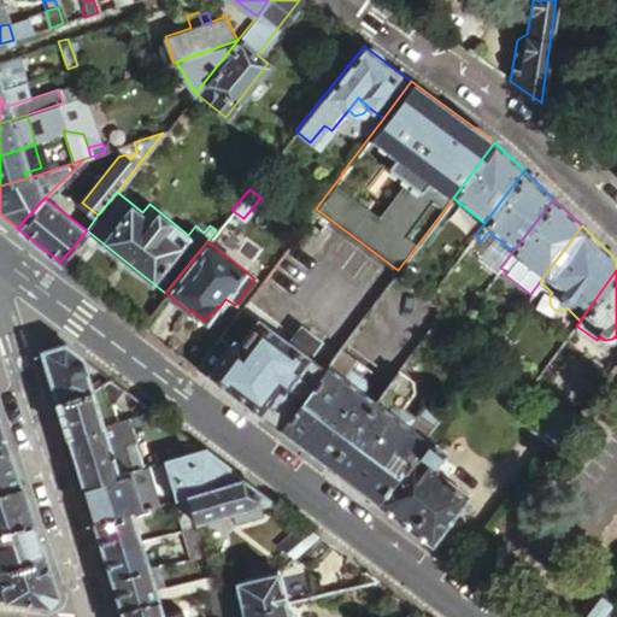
[(241,307),(197,368),(278,429),(322,372),(307,362),(324,339),(301,322),(288,339),(259,317),(257,319),(241,307)]
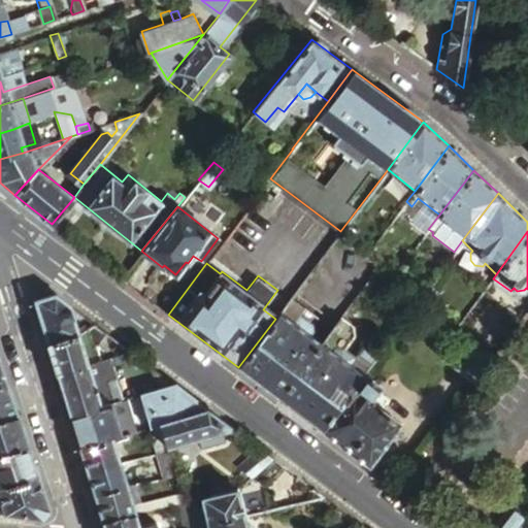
[(47,343),(78,334),(71,314),(75,310),(54,294),(34,299),(47,343)]
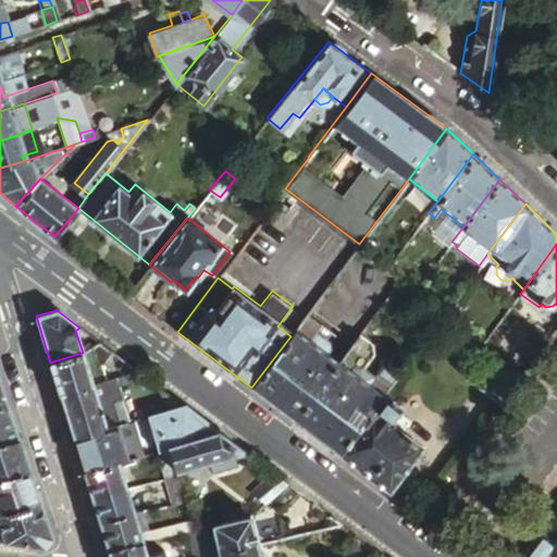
[(307,314),(291,336),(251,387),(295,420),(338,362),(329,355),(332,350),(331,343),(317,332),(321,325),(307,314)]
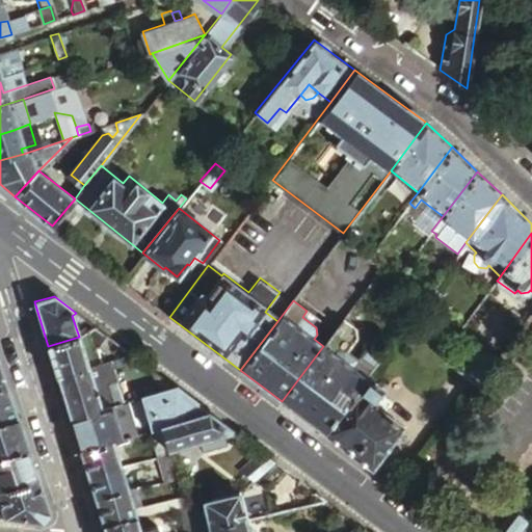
[(323,346),(282,401),(323,432),(365,376),(341,358),(354,340),(355,329),(343,320),(323,346)]
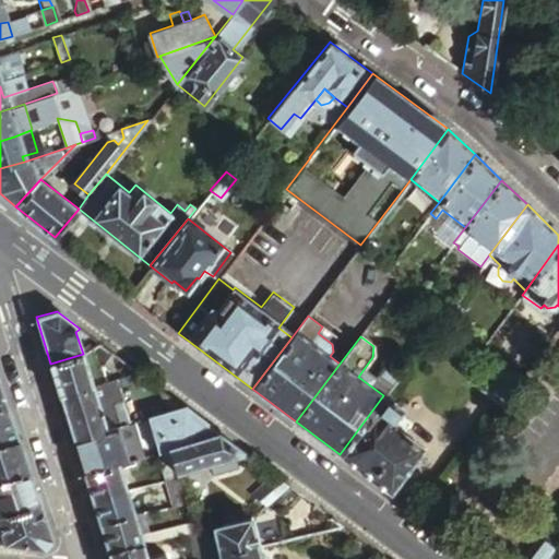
[(61,396),(93,387),(85,361),(107,349),(98,343),(83,354),(50,364),(61,396)]
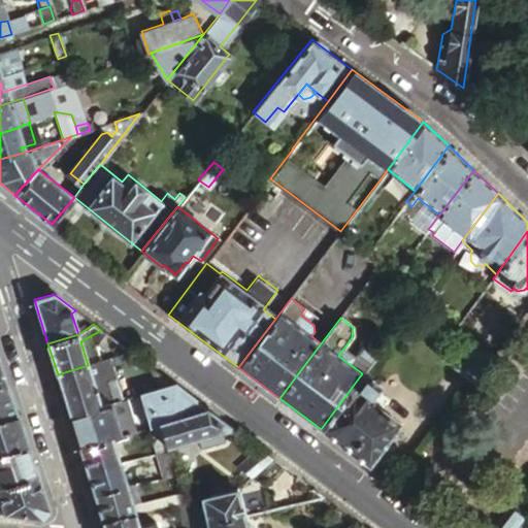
[(80,341),(88,365),(131,353),(101,330),(80,341)]
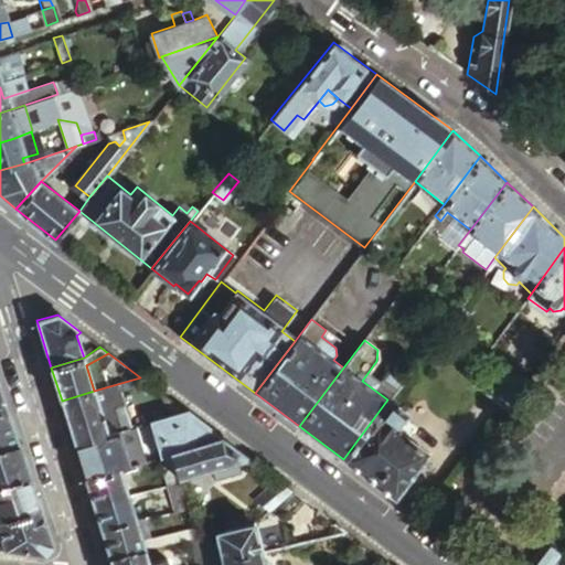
[(74,445),(109,434),(119,432),(131,427),(123,401),(120,392),(149,383),(140,377),(94,391),(62,401),(74,445)]
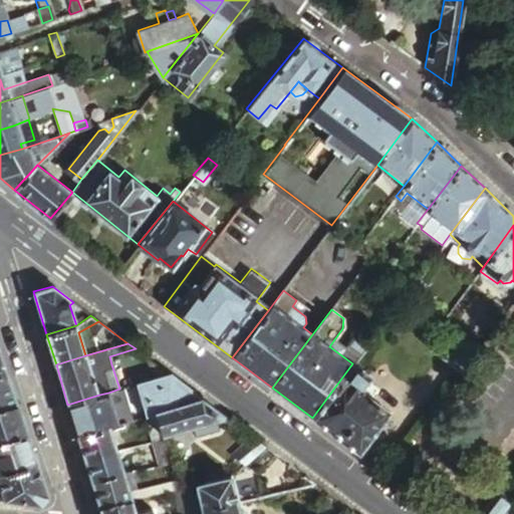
[(140,382),(142,382),(170,374),(151,360),(135,365),(140,382)]
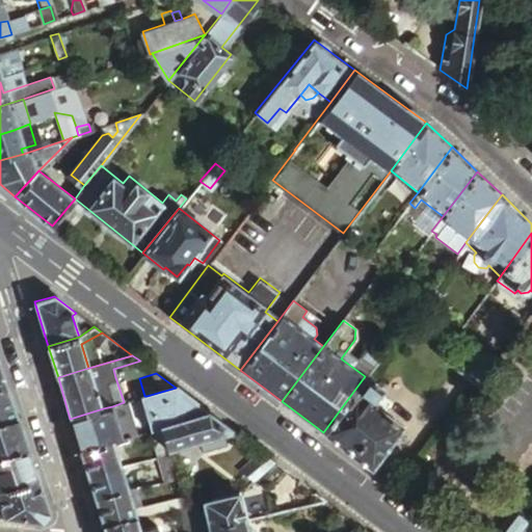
[(383,389),(367,375),(365,376),(323,432),(372,469),(404,426),(374,403),(383,389)]
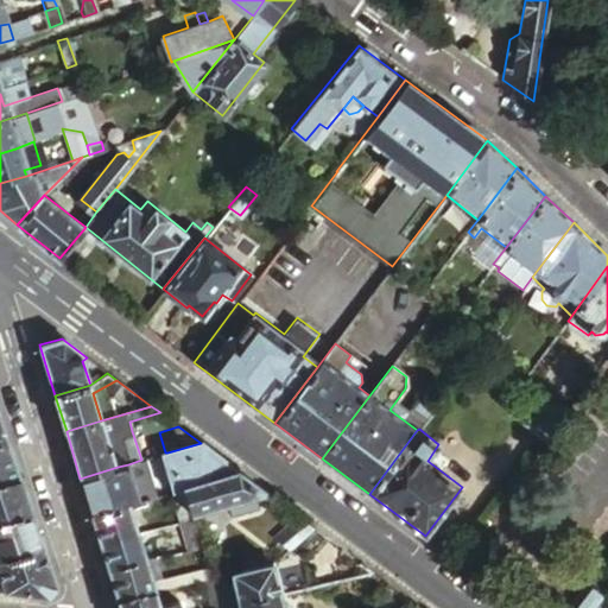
[(10,444),(0,443),(0,486),(21,480),(10,444)]
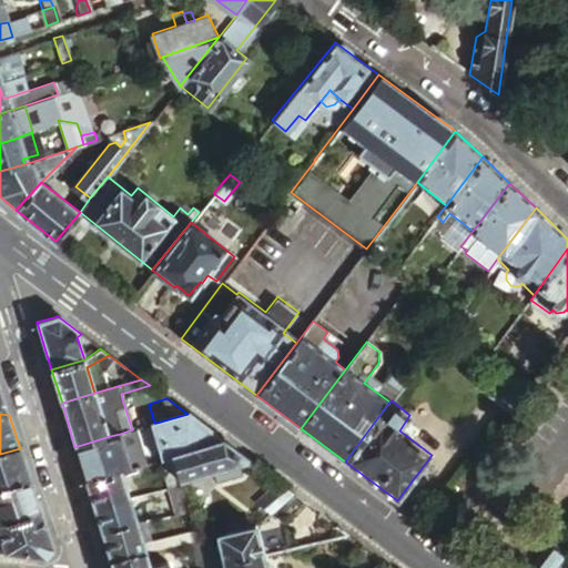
[(166,457),(173,455),(223,440),(188,414),(156,423),(166,457)]
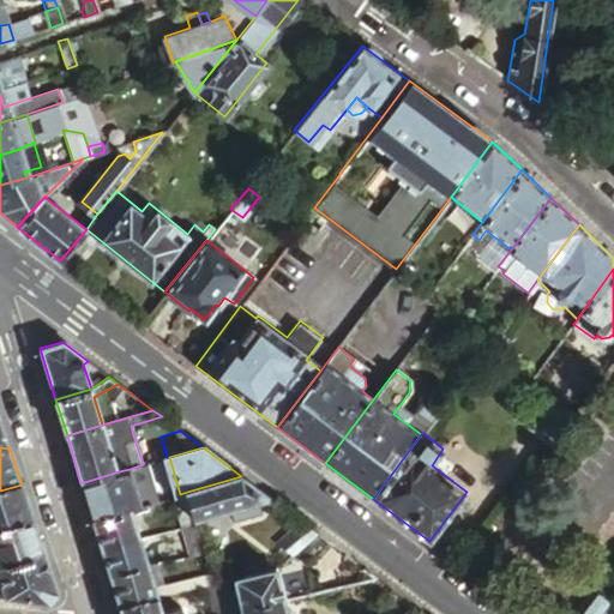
[(92,521),(131,509),(166,499),(162,487),(126,498),(119,471),(80,483),(92,521)]
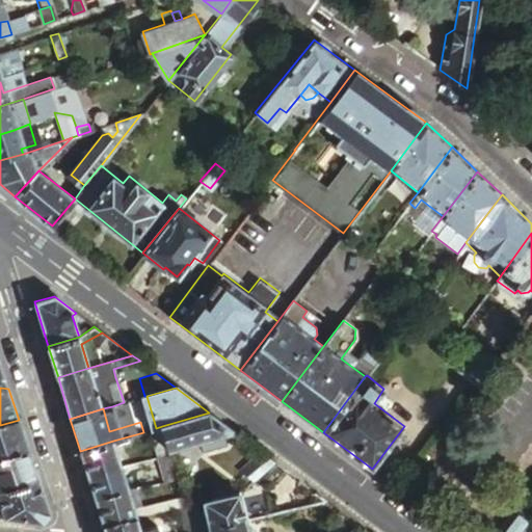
[(230,428),(209,413),(162,426),(169,450),(200,442),(203,450),(225,444),(223,434),(231,432),(230,428)]
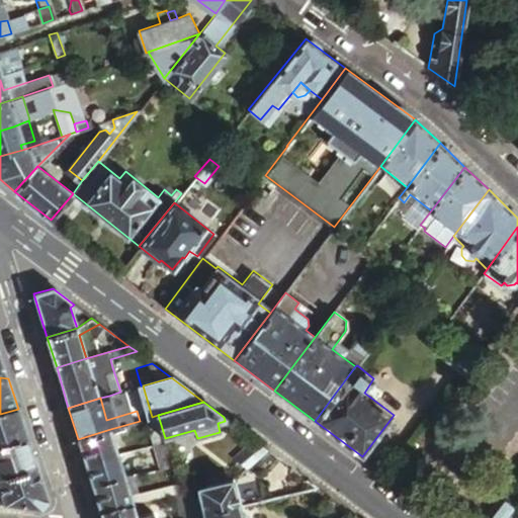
[(0,448),(28,439),(18,409),(0,414),(0,448)]
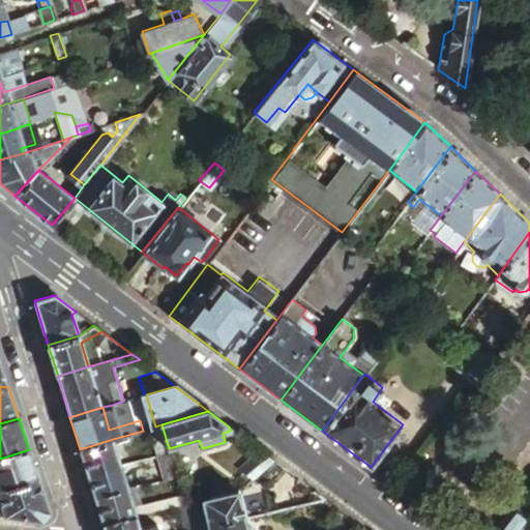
[(170,450),(169,448),(162,424),(155,427),(151,428),(158,453),(170,450)]
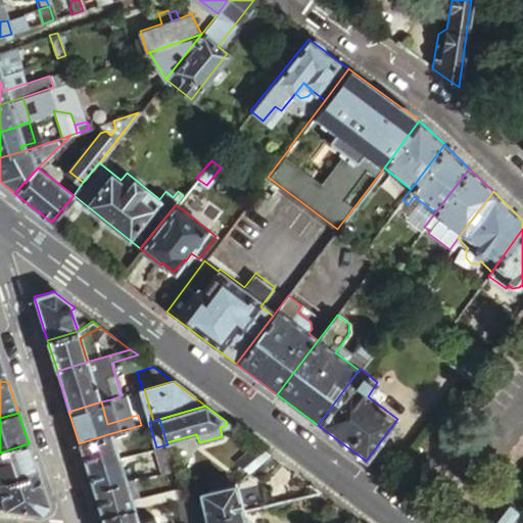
[(248,474),(264,463),(272,456),(239,431),(227,448),(240,459),(236,465),(248,474)]
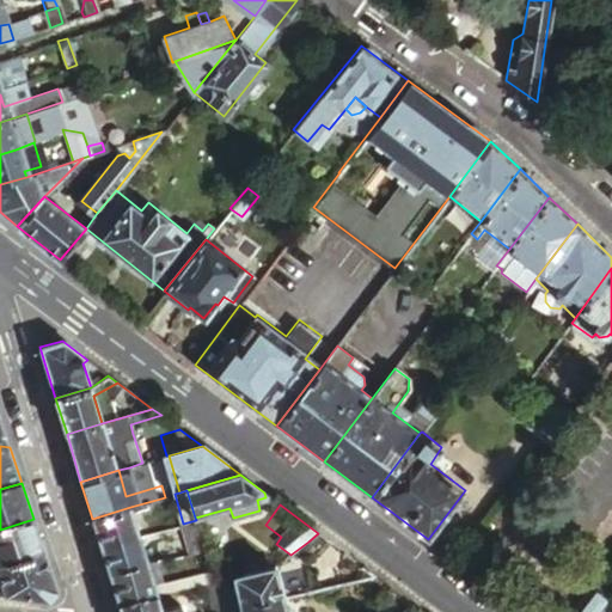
[(139,537),(130,507),(92,519),(102,549),(139,537)]
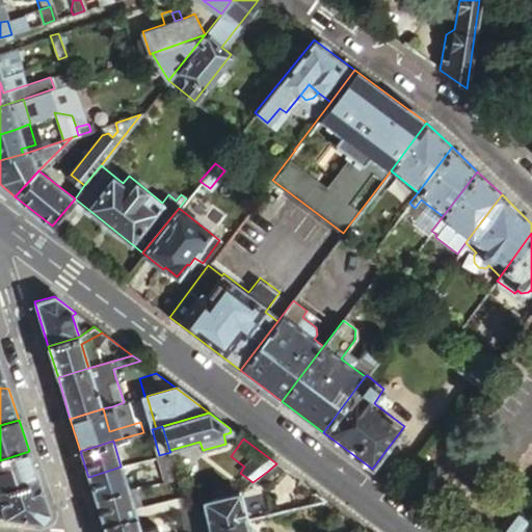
[(0,460),(0,491),(38,479),(29,451),(0,460)]
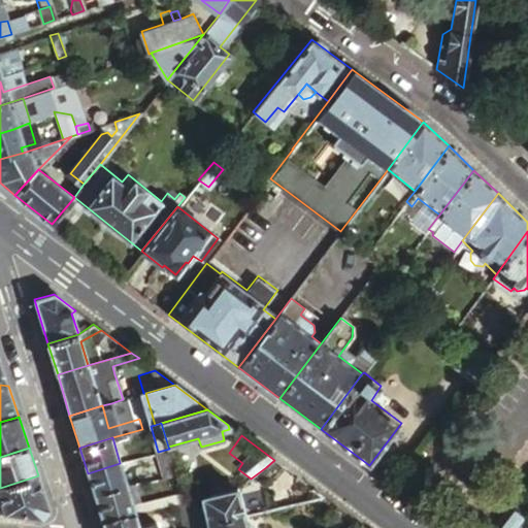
[(165,477),(176,474),(169,449),(158,452),(165,477)]
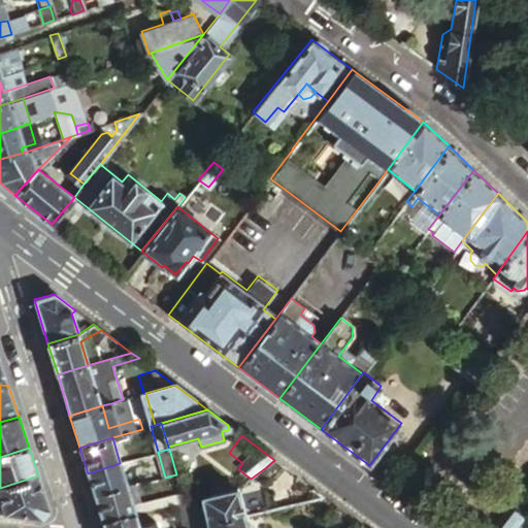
[(274,460),(266,467),(272,472),(282,465),(274,460)]
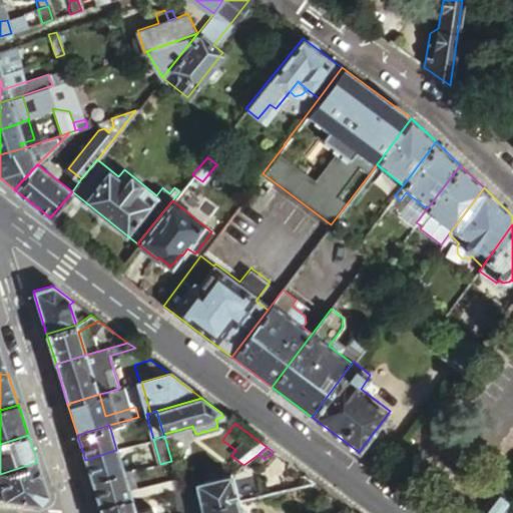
[(91,482),(123,473),(116,450),(85,460),(91,482)]
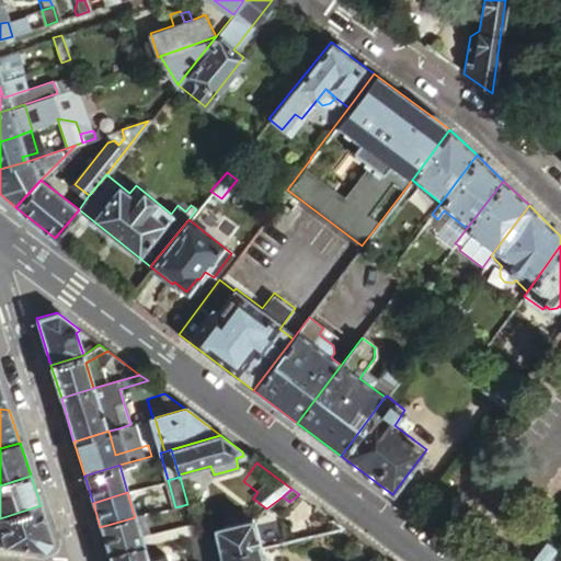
[(41,505),(0,518),(0,530),(6,547),(45,550),(52,540),(41,505)]
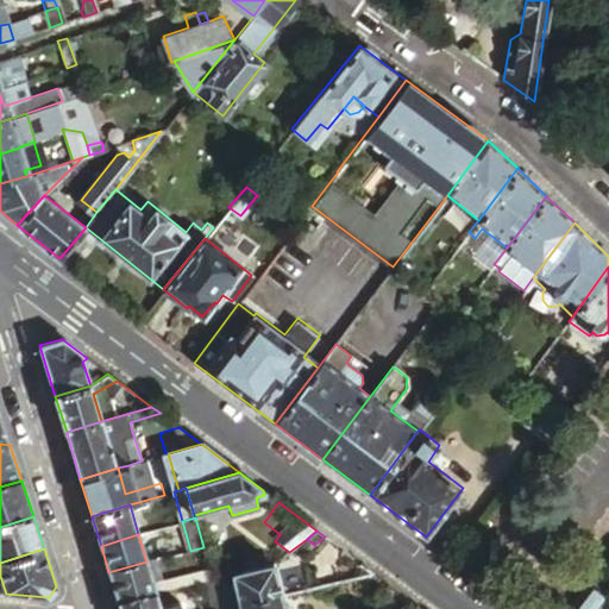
[(244,571),(269,566),(267,556),(243,562),(244,571)]
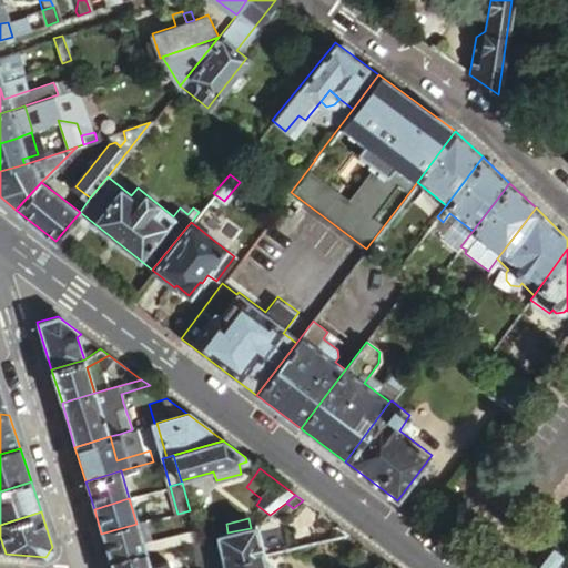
[(202,531),(200,524),(194,525),(195,528),(192,529),(184,526),(141,538),(137,524),(101,534),(110,560),(144,550),(191,537),(198,535),(198,534),(202,531)]
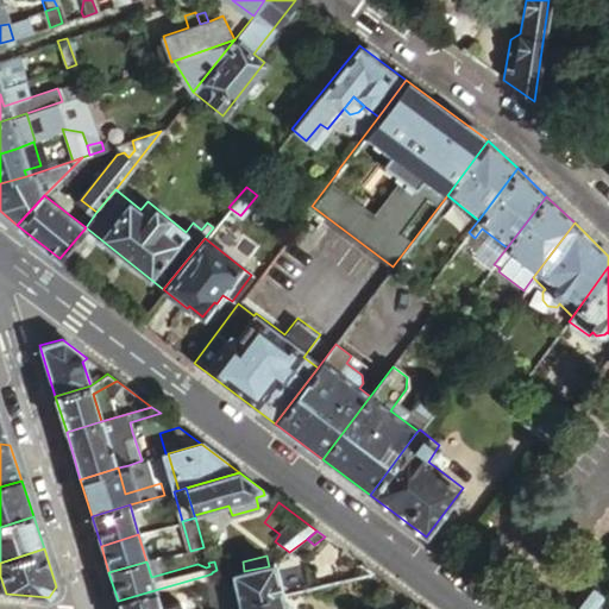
[(221,607),(280,595),(272,565),(269,566),(244,571),(213,578),(215,584),(221,607)]
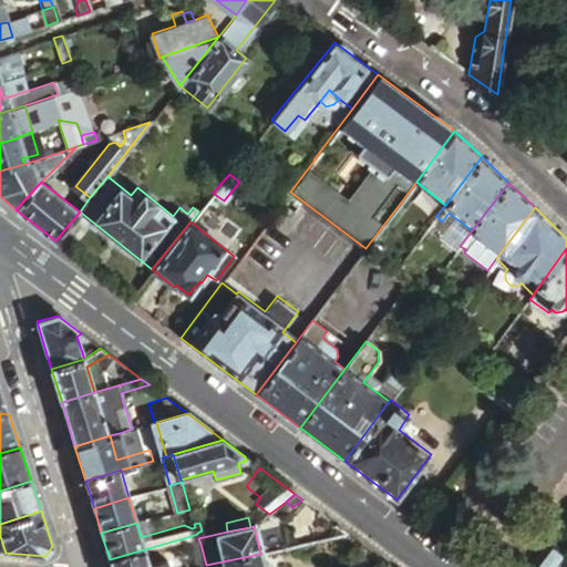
[(200,544),(198,538),(197,534),(191,536),(193,546),(200,544)]
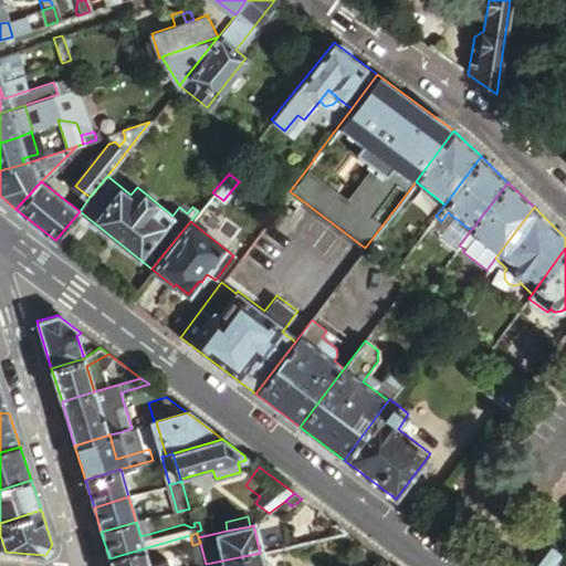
[(565,565),(565,549),(549,538),(528,565),(565,565)]
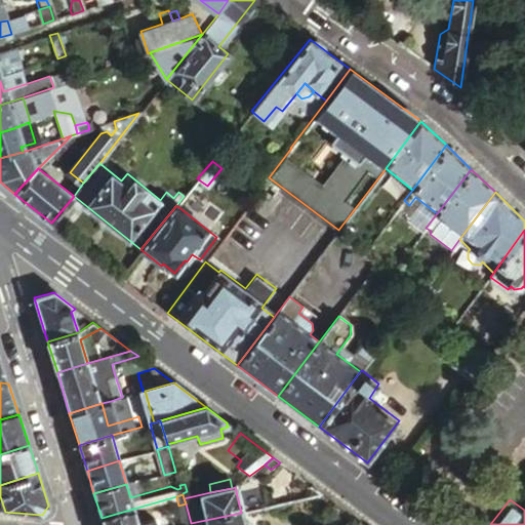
[(190,524),(192,524),(191,523),(186,503),(178,506),(184,524),(190,524)]
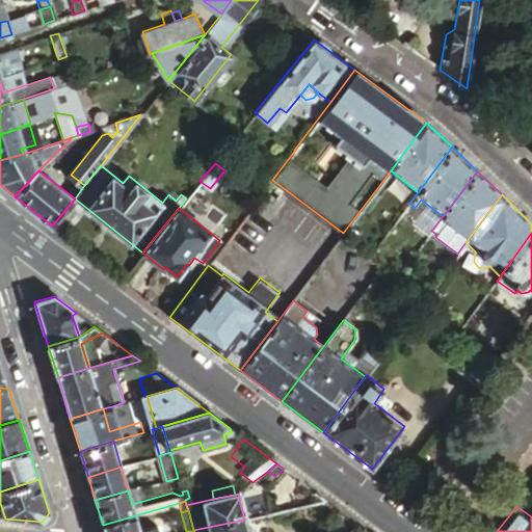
[(104,531),(171,531),(169,522),(139,528),(135,515),(103,525),(104,531)]
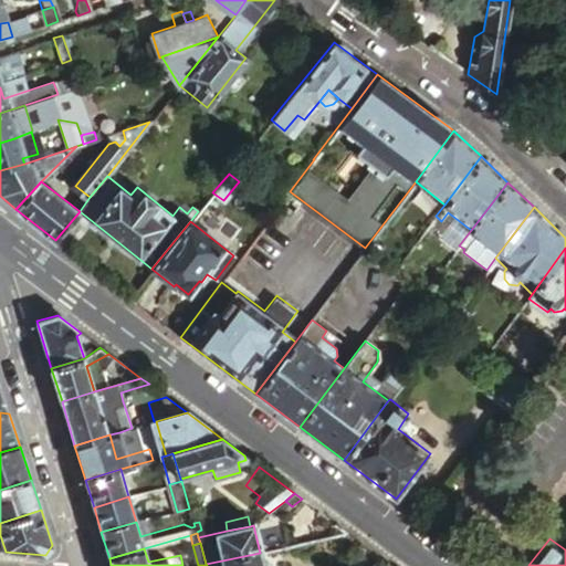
[(263,565),(260,553),(206,564),(207,565),(206,565),(263,565)]
